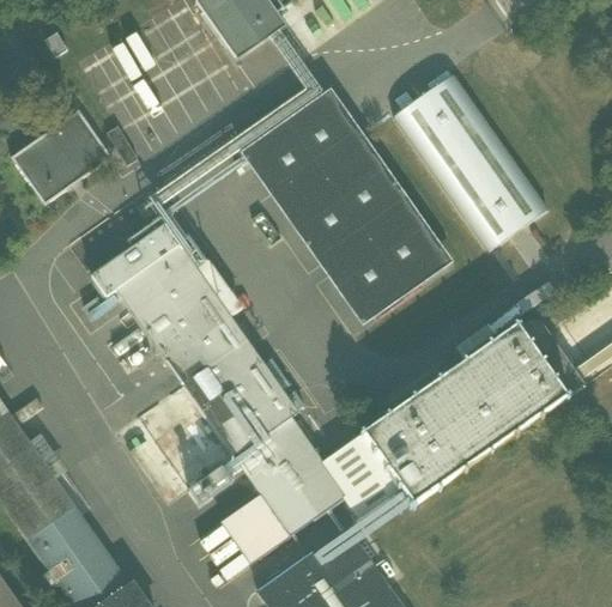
[(198,0),(237,58),(276,31),(286,24),(270,0),(198,0)]
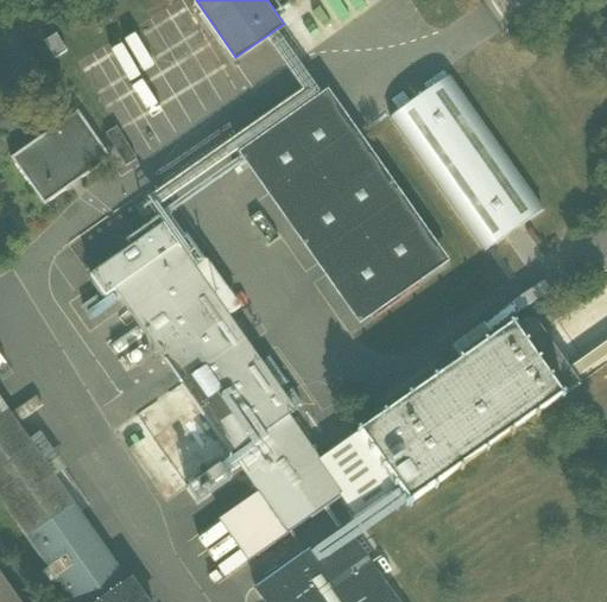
[(451,75),(393,115),(487,249),(545,208),(451,75)]
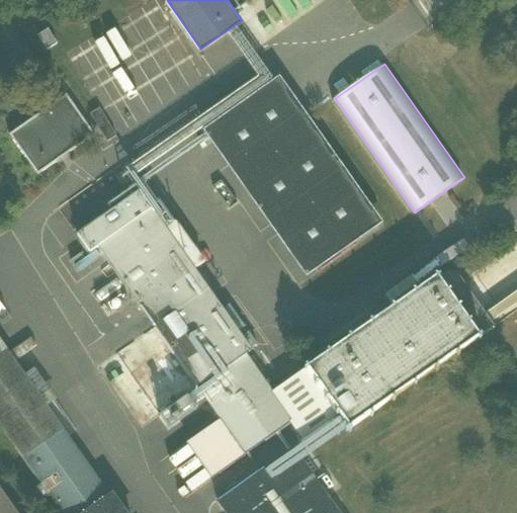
[(220,131),(309,257),(366,218),(276,90),(220,131)]
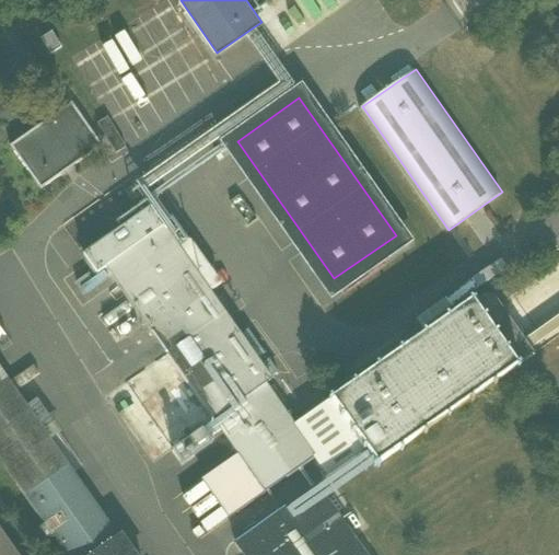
[(11,142),(42,185),(102,142),(72,100),(11,142)]
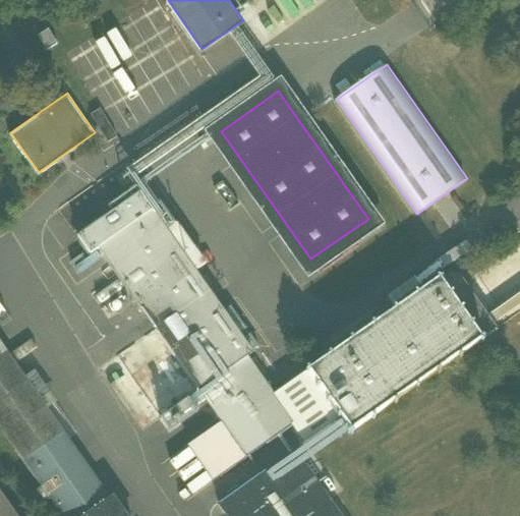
[(92,111),(100,125),(109,120),(101,106),(92,111)]
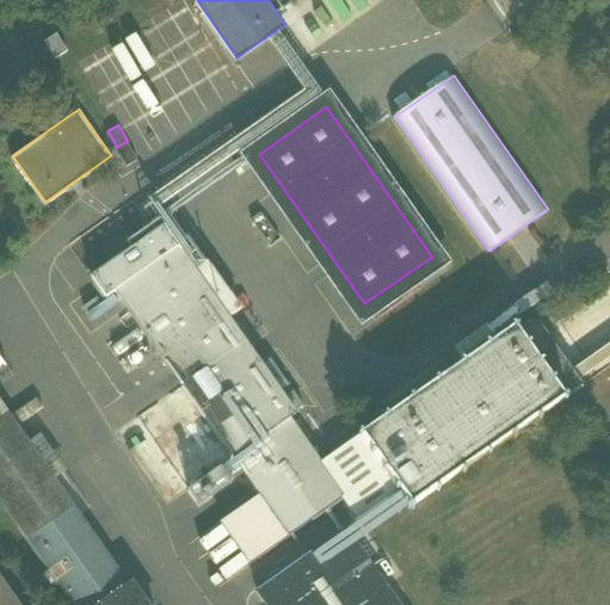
[(117,147),(127,162),(137,156),(128,141),(117,147)]
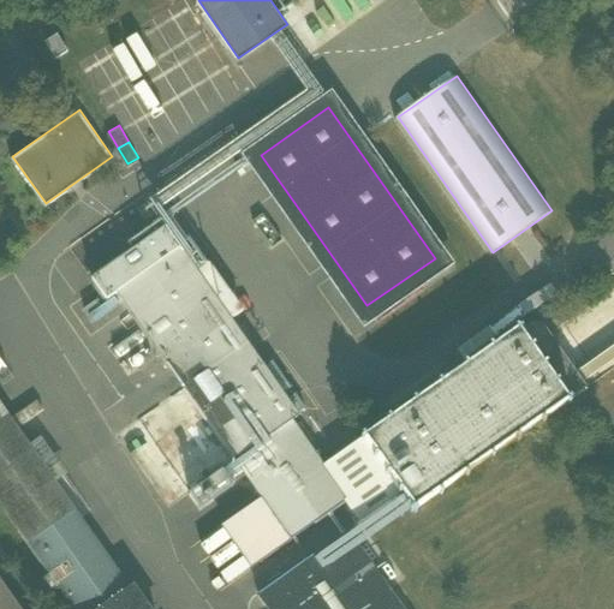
[(118,290),(118,288),(180,245),(166,224),(103,268),(118,290)]
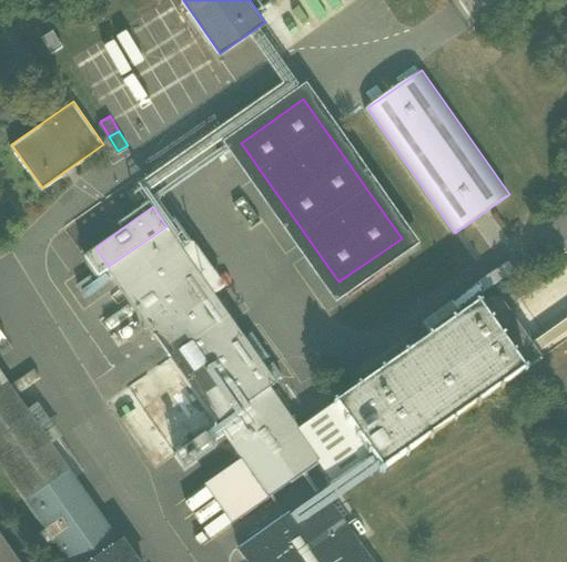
[(182,248),(166,226),(109,266),(155,331),(170,354),(218,421),(271,385),(275,380),(213,293),(182,248)]
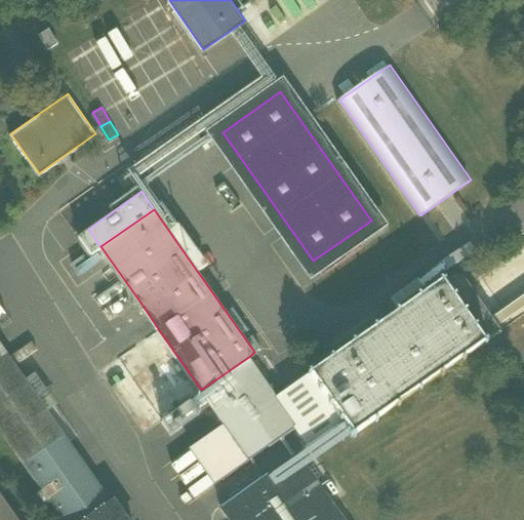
[(173,226),(168,230),(197,271),(208,263),(178,222),(173,226)]
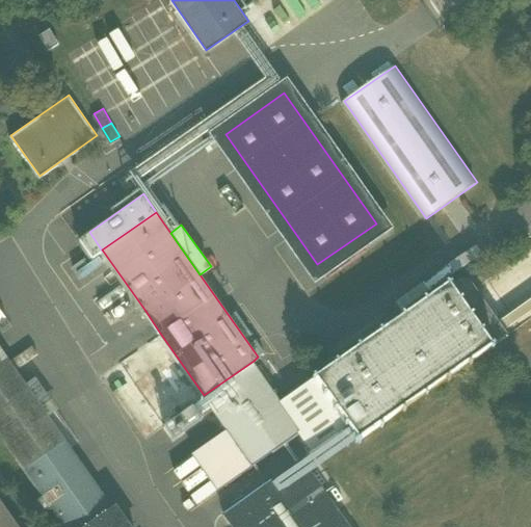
[(93,257),(102,251),(89,232),(80,239),(93,257)]
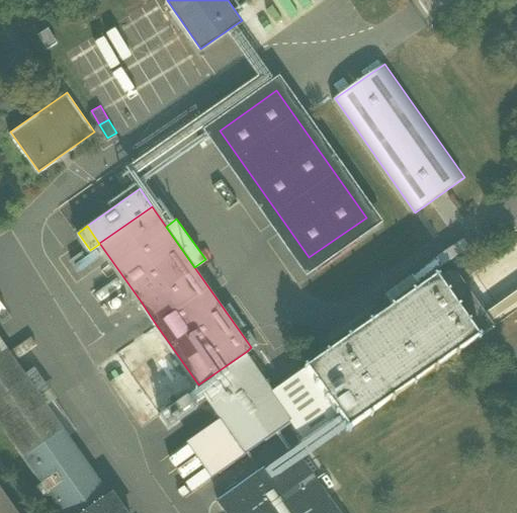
[(449,267),(439,274),(481,333),(495,323),(457,269),(449,267)]
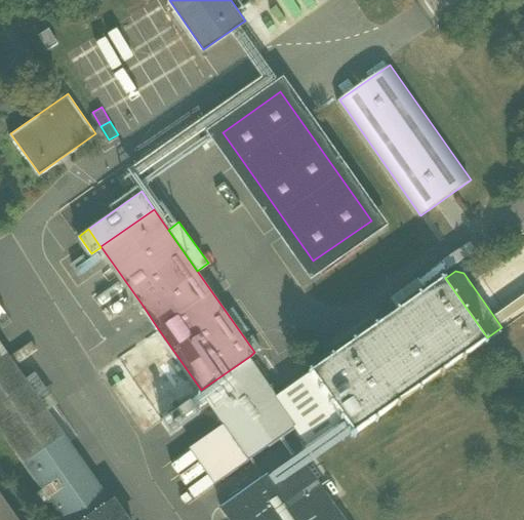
[(488,338),(487,337),(445,278),(445,277),(443,278),(441,276),(309,369),(310,370),(309,372),(341,420),(351,432),(352,434),(354,433),(355,435),(487,342),(486,340),(488,338)]
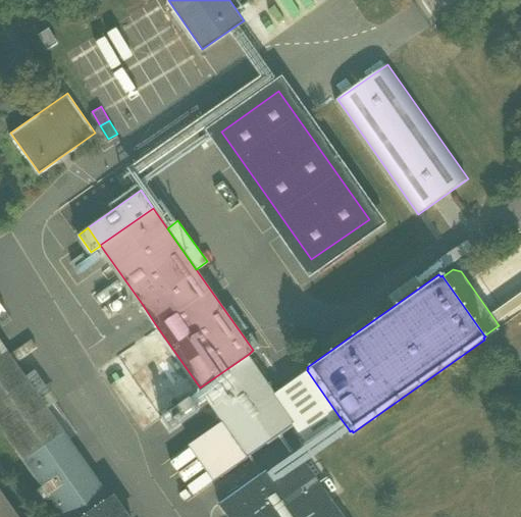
[(161,415),(117,353),(156,325),(143,305),(86,346),(143,427),(161,415)]
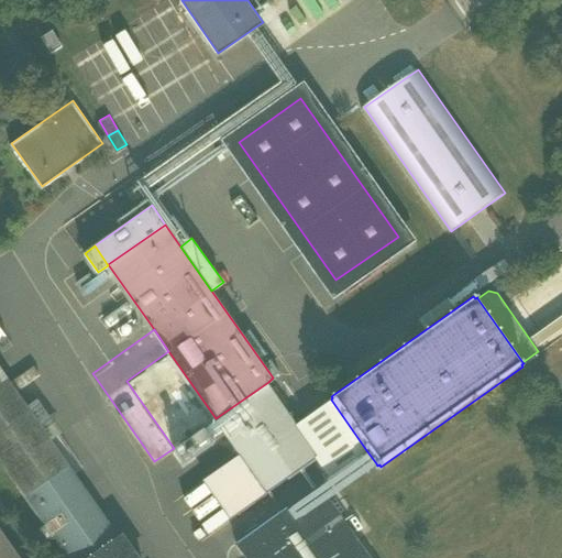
[(216,418),(168,351),(127,381),(174,448),(204,427),(216,418)]
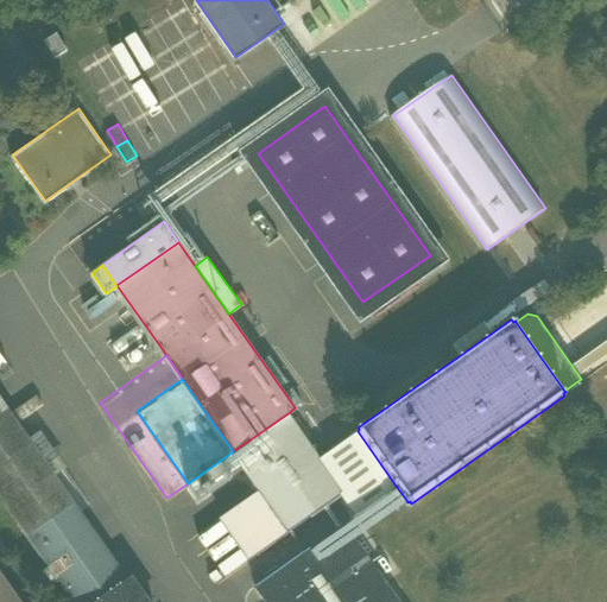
[(0,494),(75,601),(97,601),(131,580),(0,393),(0,494)]
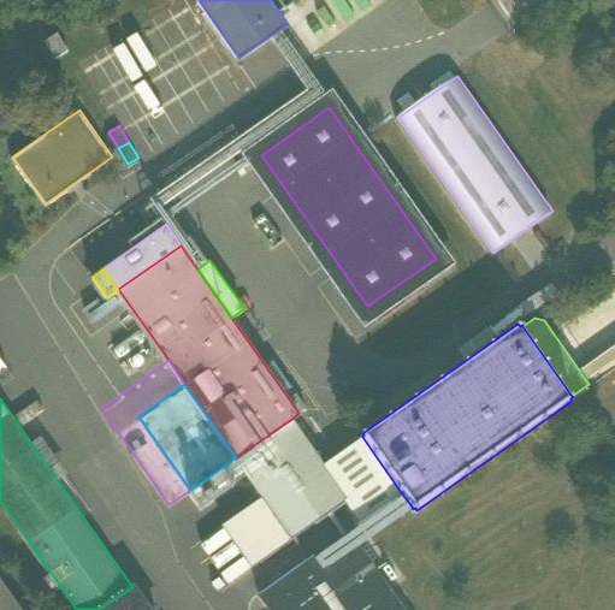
[(293,537),(347,498),(349,497),(325,462),(294,418),(236,457),(293,537)]
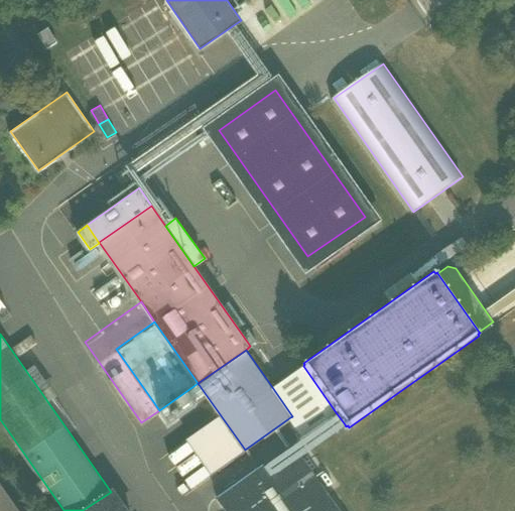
[(302,434),(336,412),(303,366),(303,365),(272,387),(292,416),(290,417),(302,434)]
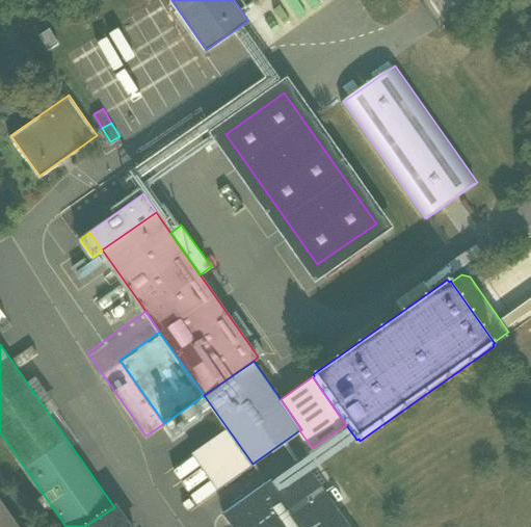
[(192,403),(164,423),(174,437),(202,417),(198,412),(204,409),(198,401),(193,404),(192,403)]
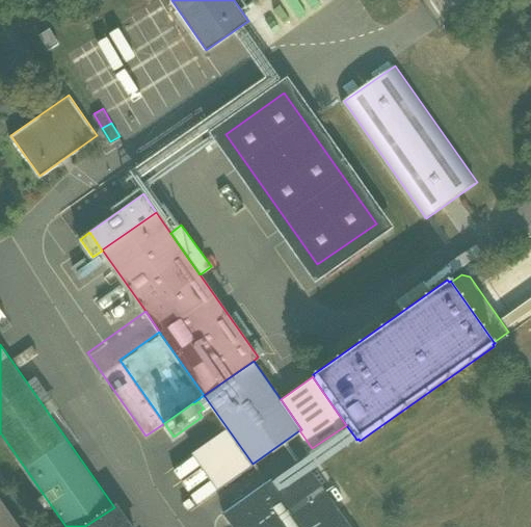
[(200,446),(226,483),(253,464),(227,427),(200,446)]
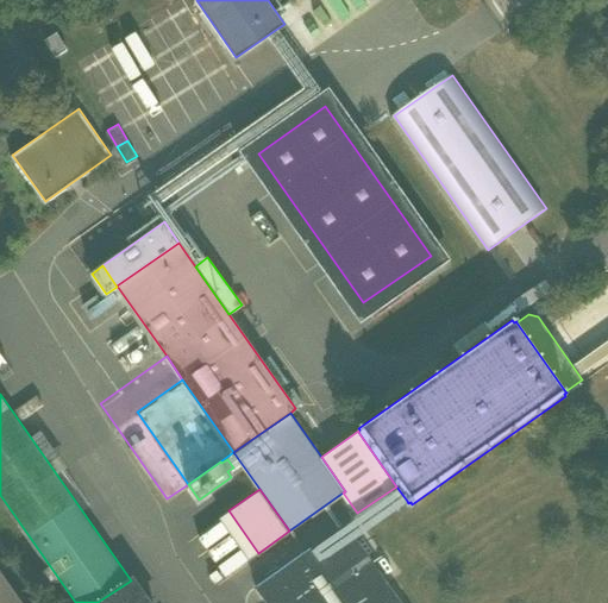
[(258,553),(229,510),(219,517),(249,559),(258,553)]
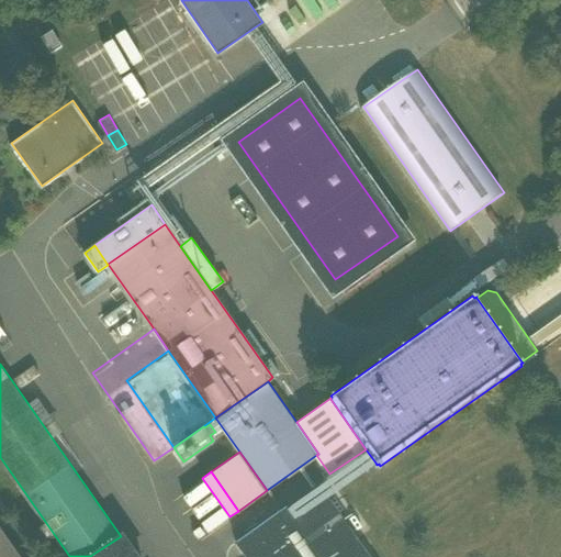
[(369,556),(318,483),(280,510),(237,539),(249,556),(369,556)]
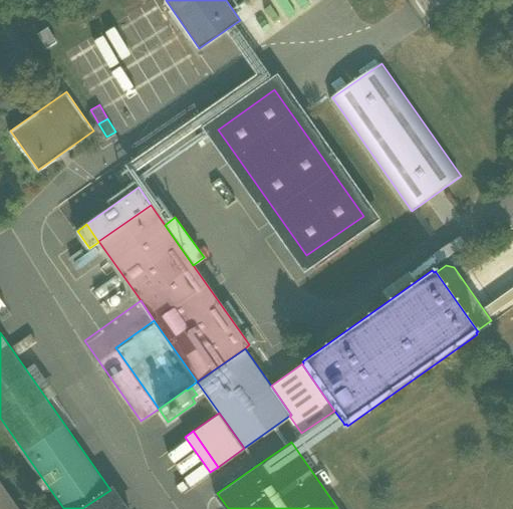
[(16,508),(0,486),(0,508),(16,508)]
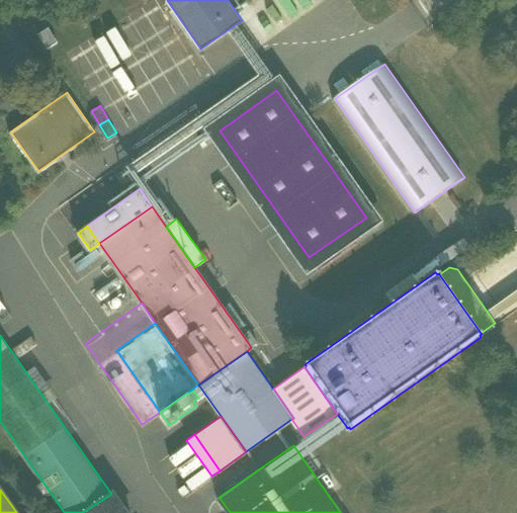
[(125,512),(112,494),(111,494),(83,512),(125,512)]
